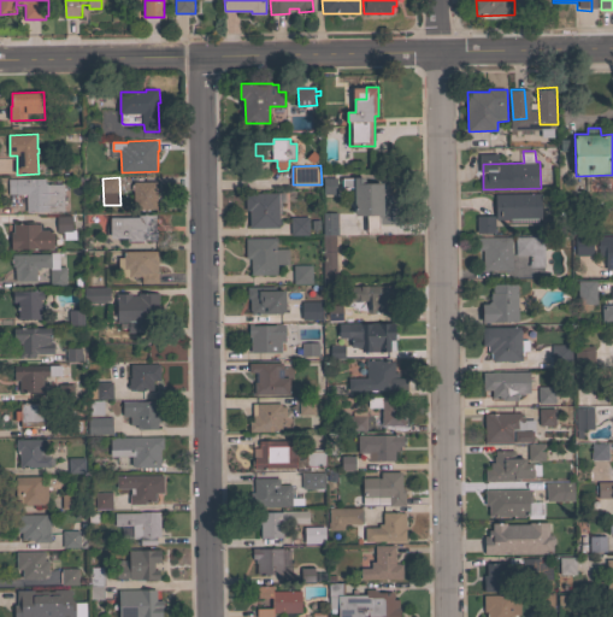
[(369,216),(357,216),(355,188),(345,188),(345,178),(357,178),(357,177),(366,177),(367,183),(394,181),(396,213),(389,213),(390,224),(381,224),(382,233),(370,233),(369,216)]
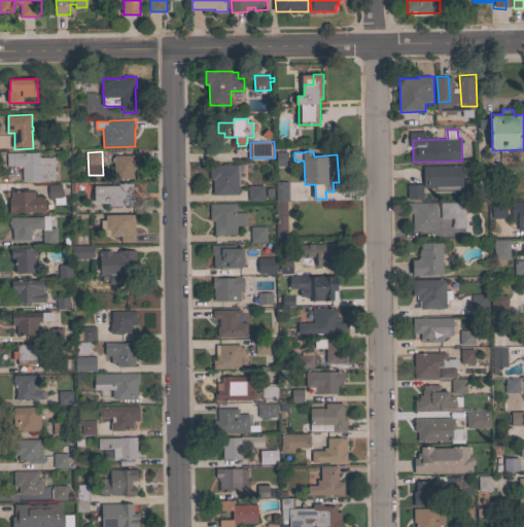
[(57,180),(25,180),(25,166),(9,166),(9,152),(40,152),(40,156),(42,156),(57,156),(57,180)]
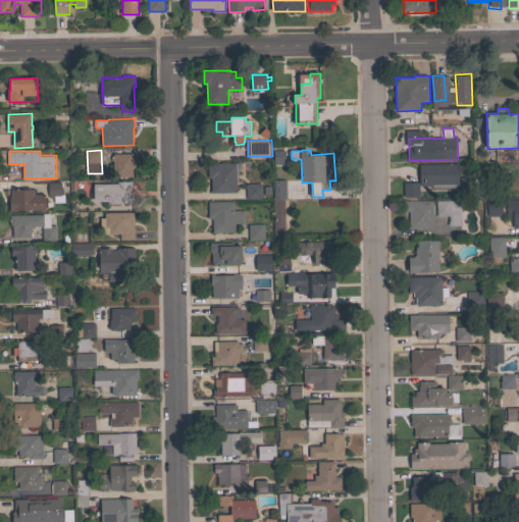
[(135,176),(114,177),(114,154),(135,153),(135,176)]
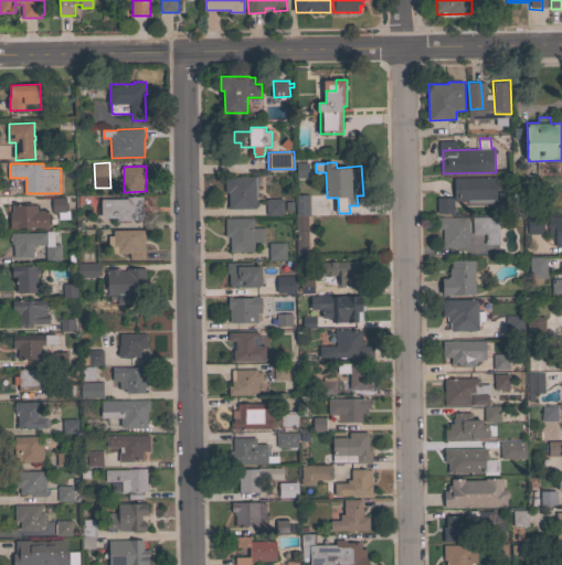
[(231,209),(231,192),(228,193),(226,177),(263,177),(263,185),(260,185),(260,195),(257,195),(257,208),(231,209)]
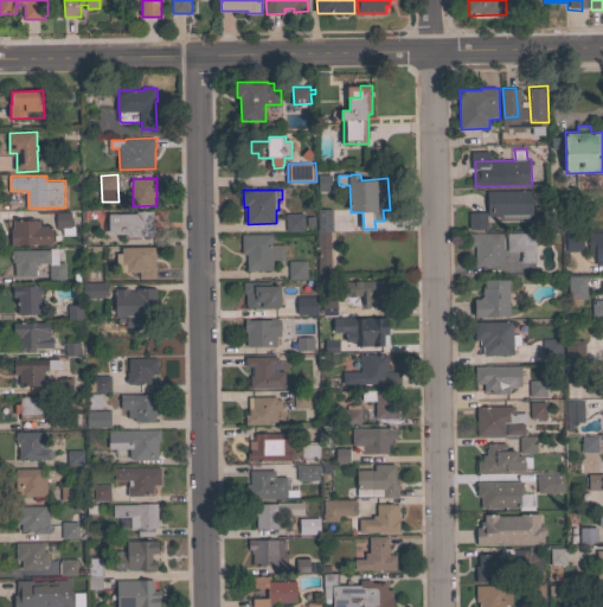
[(534,190),(534,215),(489,216),(489,191),(534,190)]
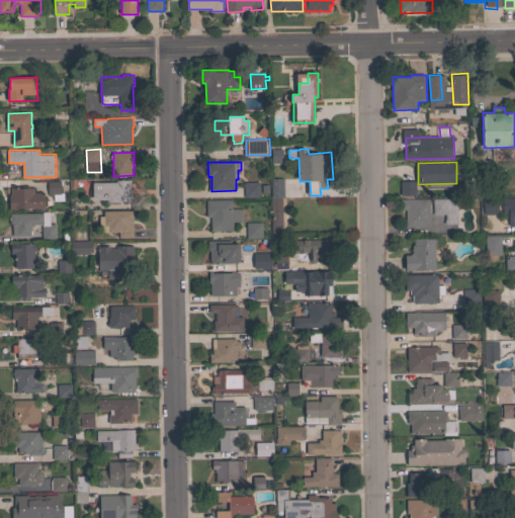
[(273,197),(272,197),(272,178),(286,178),(286,195),(284,195),(284,238),(273,238),(273,197)]
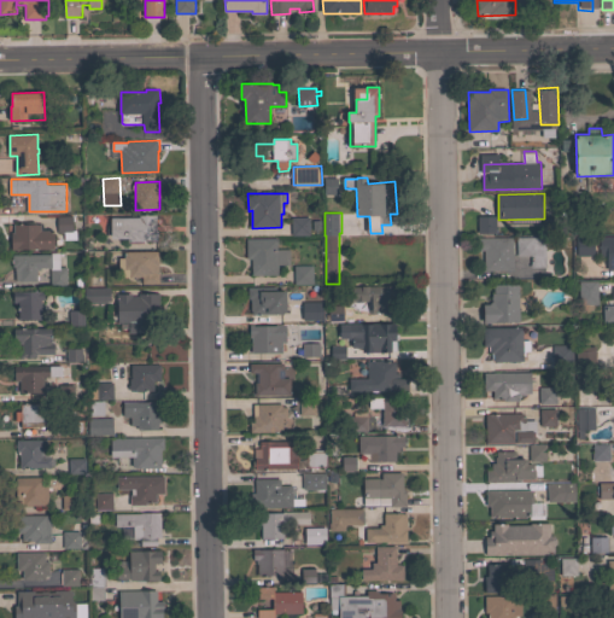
[(130,240),(130,238),(112,238),(112,219),(141,217),(141,215),(158,215),(158,229),(159,229),(159,240),(130,240)]
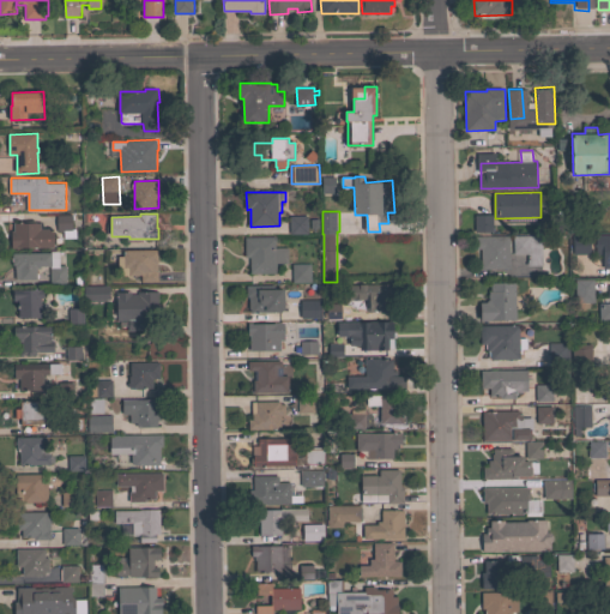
[(477,215),(494,214),(494,232),(477,232),(477,215)]
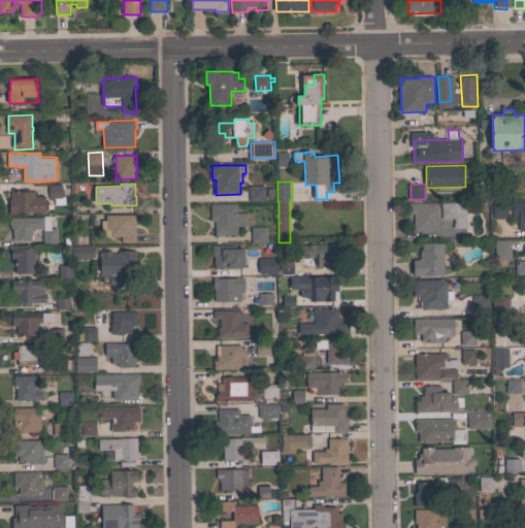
[(64,185),(64,196),(66,196),(67,204),(57,204),(56,199),(53,199),(53,198),(51,198),(51,185),(64,185)]
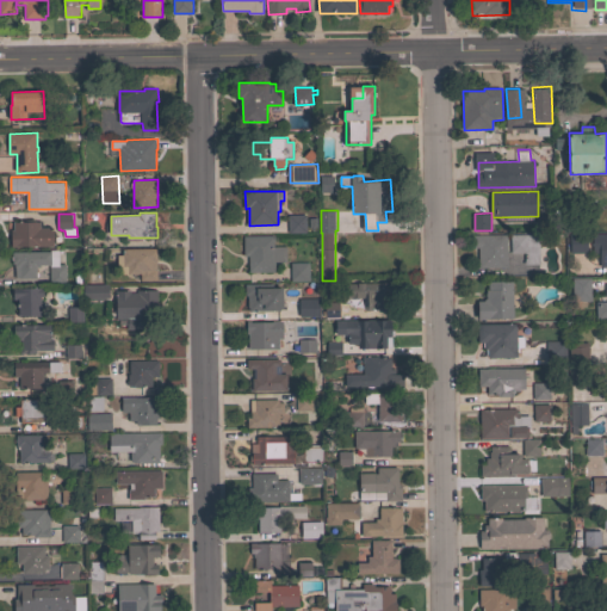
[(308,233),(290,233),(290,215),(308,215),(308,233)]
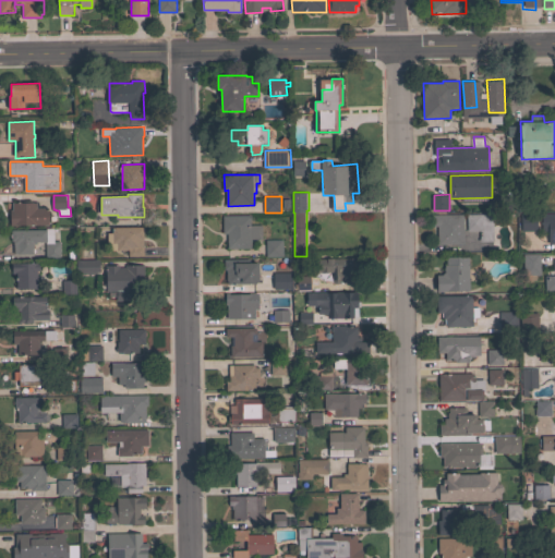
[(12,226),(12,210),(14,210),(14,203),(21,203),(21,201),(33,199),(33,203),(40,202),(40,207),(50,207),(50,225),(12,226)]
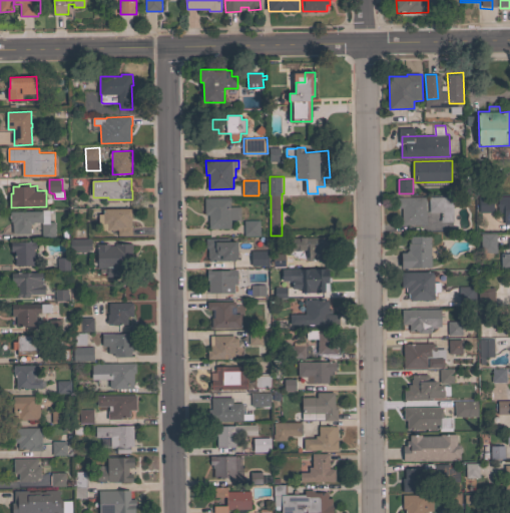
[(509,224),(506,224),(505,212),(500,212),(500,196),(509,195),(509,224)]
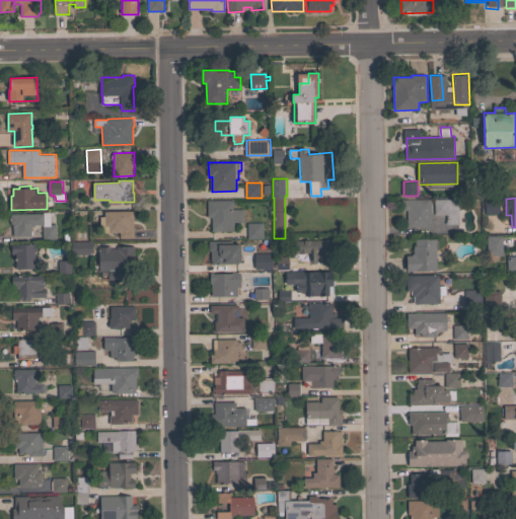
[(436,199),(460,199),(460,224),(448,224),(448,215),(436,215),(436,199)]
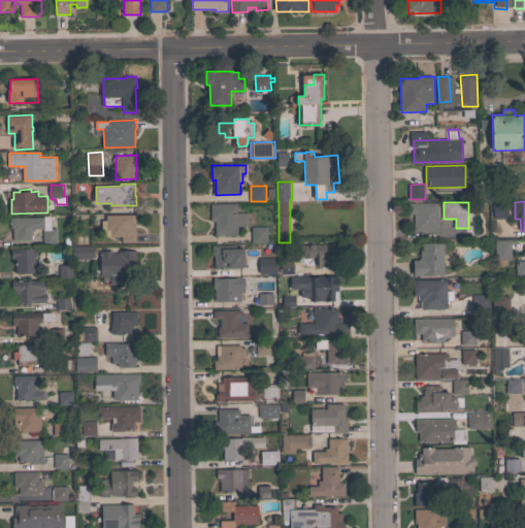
[(510,202),(511,218),(495,219),(495,202),(510,202)]
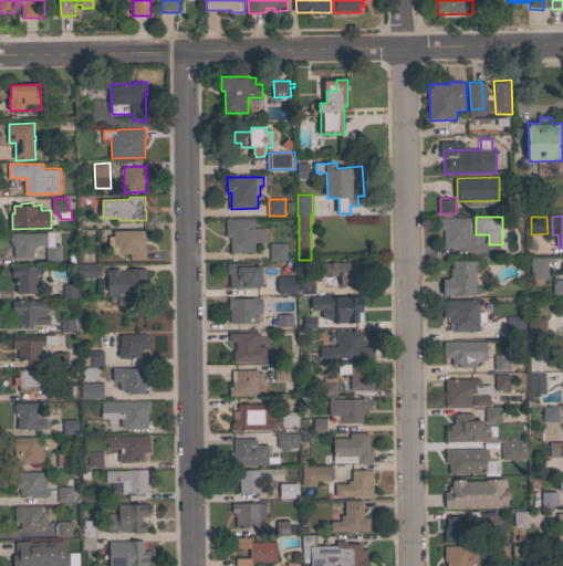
[(256,218),(256,228),(267,228),(268,242),(256,242),(256,251),(232,252),(232,237),(228,237),(228,219),(256,218)]
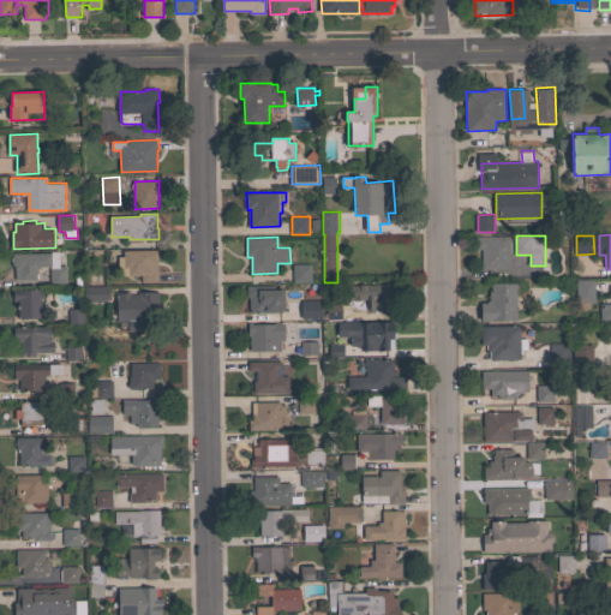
[(513,237),(513,269),(484,269),(484,249),(478,249),(478,237),(513,237)]
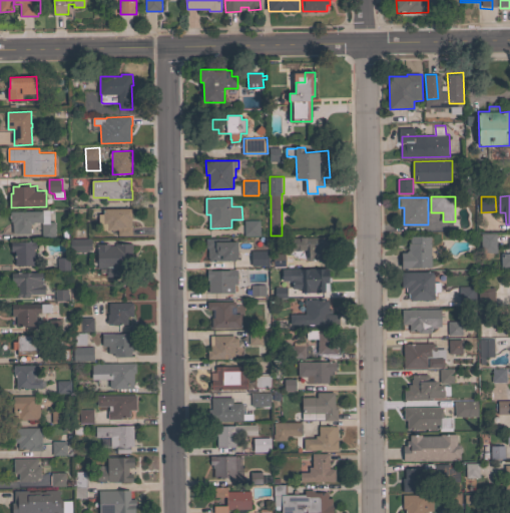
[(133,208),(133,235),(119,235),(119,229),(100,229),(100,214),(105,214),(105,209),(133,208)]
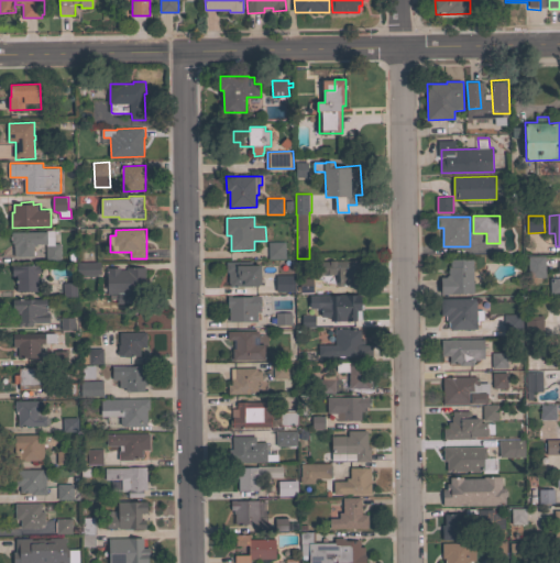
[(55,231),(56,244),(62,243),(63,261),(48,261),(48,243),(39,244),(39,245),(35,245),(35,255),(17,255),(15,245),(14,245),(14,243),(13,243),(12,232),(55,231)]
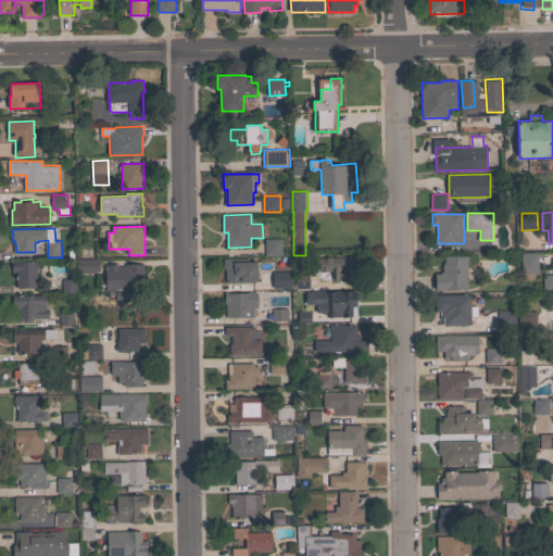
[(267,255),(266,239),(283,239),(284,255),(267,255)]
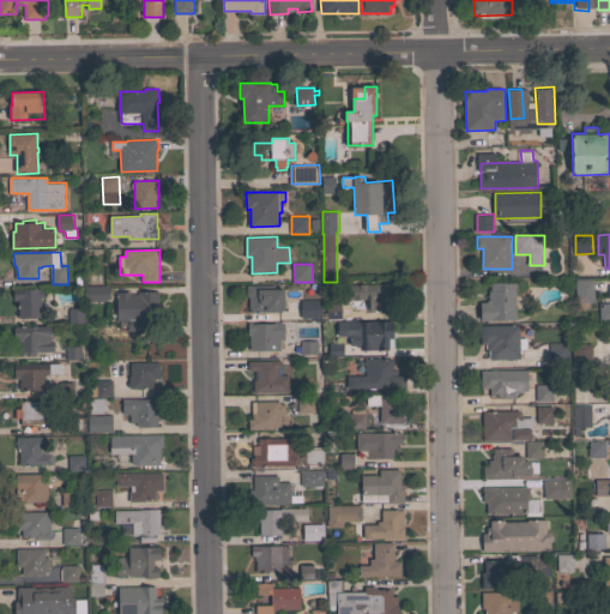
[(596,280),(596,302),(591,302),(591,308),(581,308),(581,302),(578,302),(578,280),(596,280)]
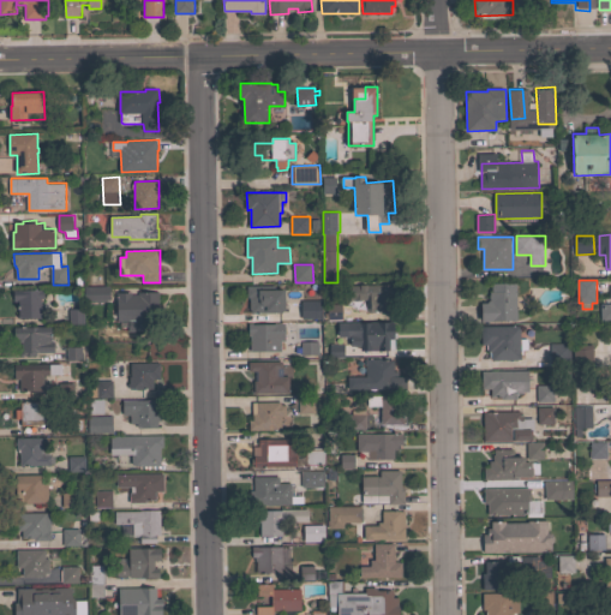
[(519,321),(483,321),(483,303),(489,303),(491,300),(491,292),(493,292),(493,284),(517,282),(519,321)]
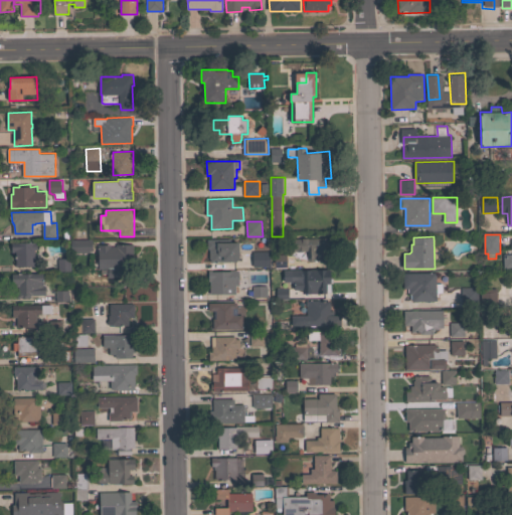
[(308,250),(295,251),(294,238),(326,237),(326,249),(315,250),(315,260),(313,262),(311,263),(308,260),(308,250)]
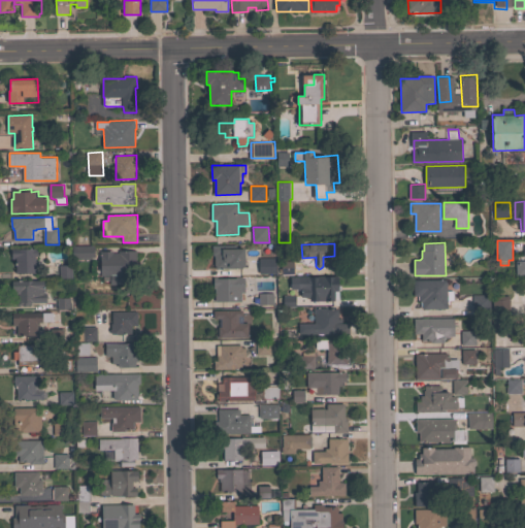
[(244,245),(245,268),(217,268),(217,266),(217,256),(214,256),(214,245),(244,245)]
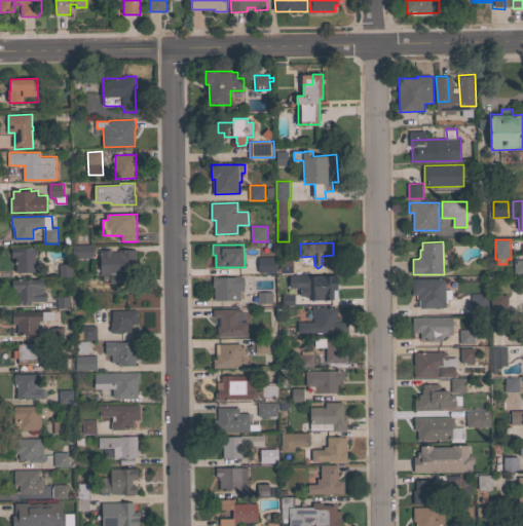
[(91,257),(91,258),(80,258),(80,257),(74,257),(74,246),(96,246),(96,257),(91,257)]
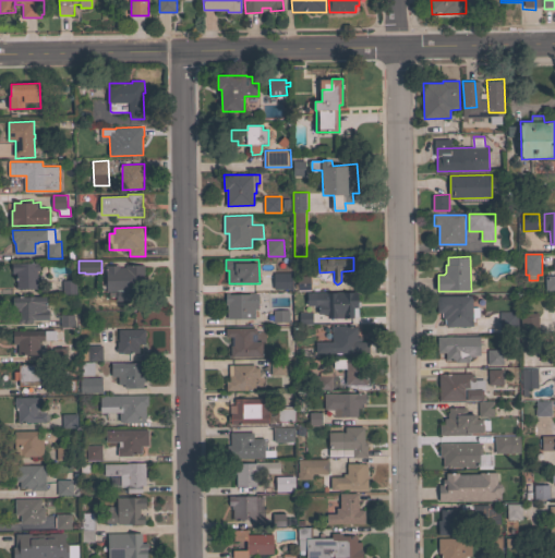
[(17,289),(17,273),(14,273),(14,263),(40,263),(40,271),(38,271),(38,289),(17,289)]
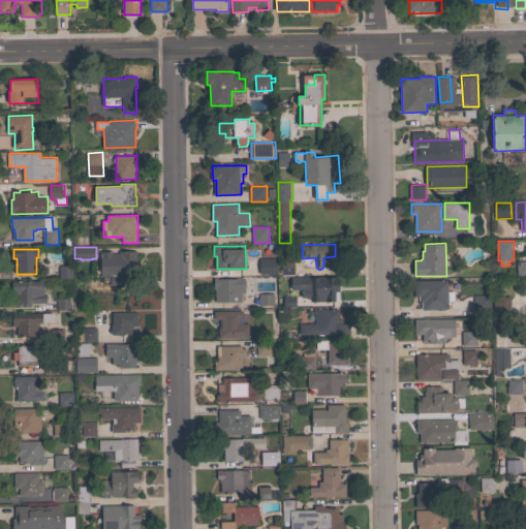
[(102,251),(115,251),(115,253),(121,253),(121,251),(137,251),(138,276),(127,276),(127,284),(112,285),(112,276),(102,277),(102,251)]
